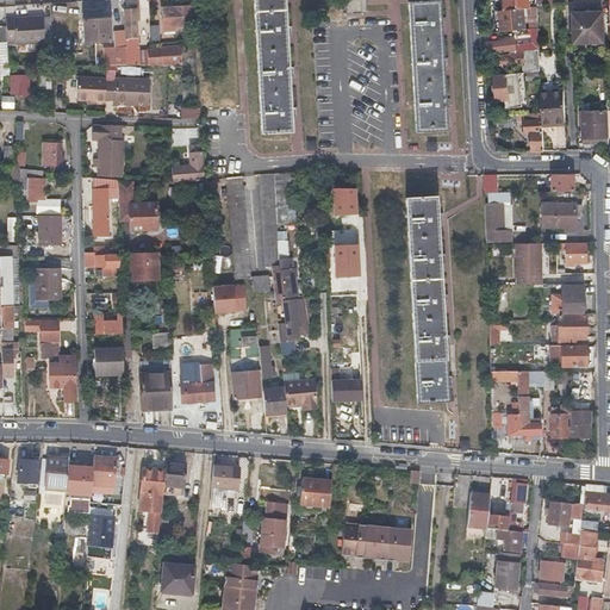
[(253,0),(261,135),(291,134),(282,0),(253,0)]
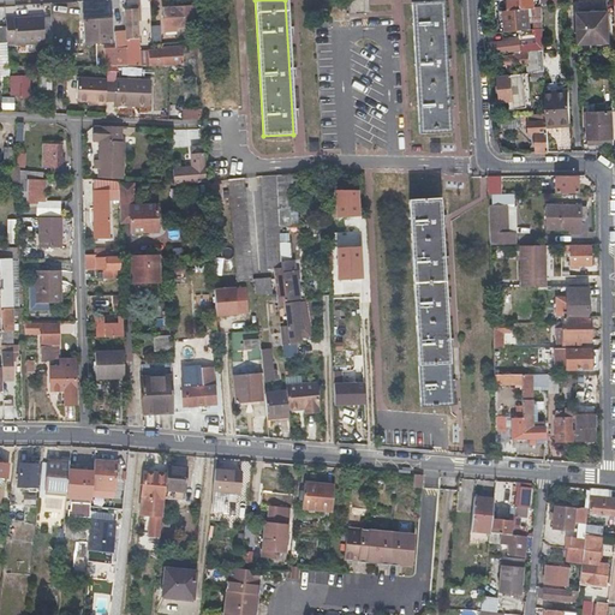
[(449,132),(441,0),(412,3),(419,133),(449,132)]
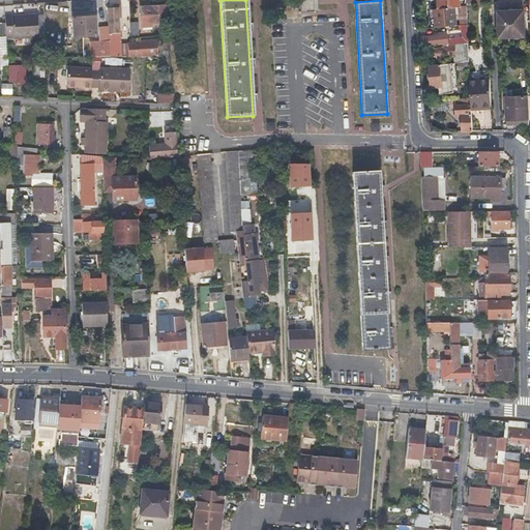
[(442,0),(443,1),(440,1),(438,1),(438,9),(434,9),(436,28),(455,26),(453,7),(459,7),(458,0),(442,0)]
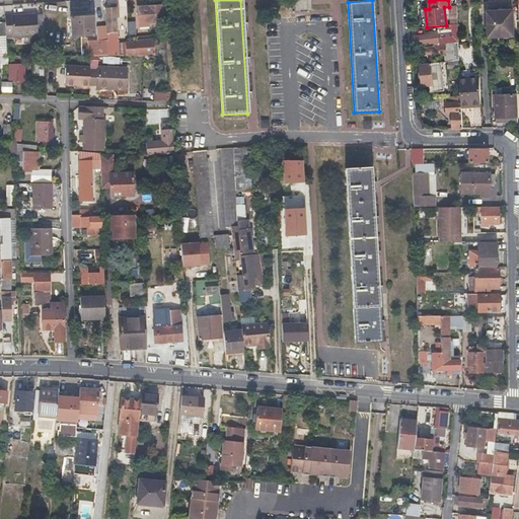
[(162,20),(161,13),(161,6),(154,6),(154,3),(141,4),(141,7),(136,8),(138,26),(147,25),(147,21),(162,20)]
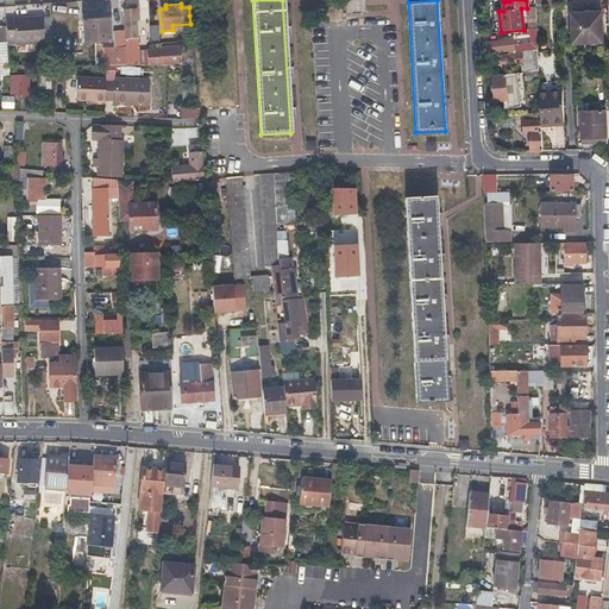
[(125,66),(137,66),(136,51),(135,22),(137,22),(137,10),(121,10),(124,38),(125,66)]
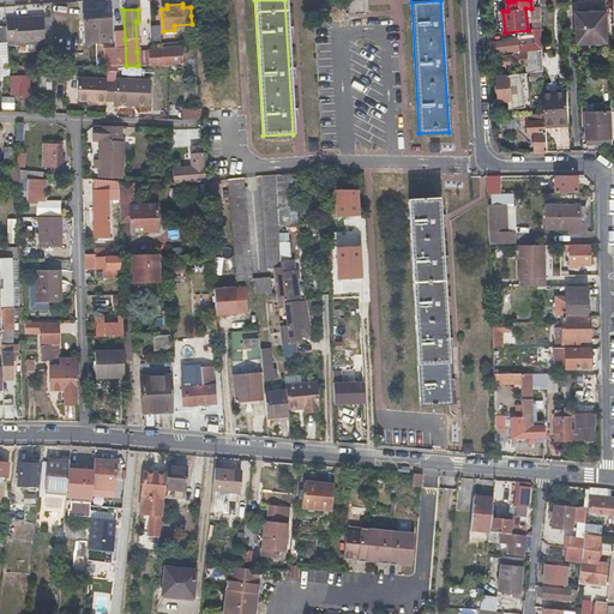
[(576,14),(577,29),(577,44),(607,43),(606,13),(576,14)]
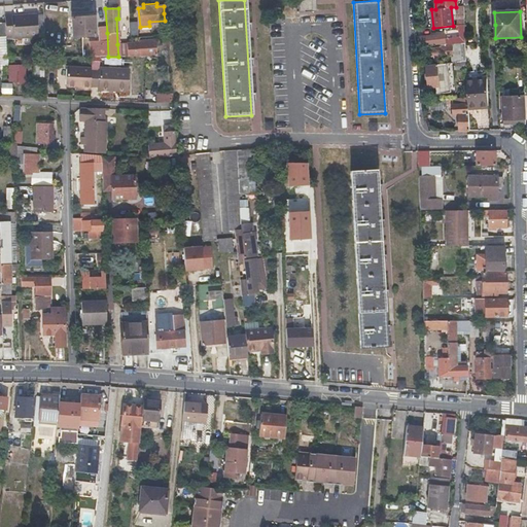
[(11,35),(11,37),(11,38),(36,37),(35,14),(4,15),(5,35),(11,35)]
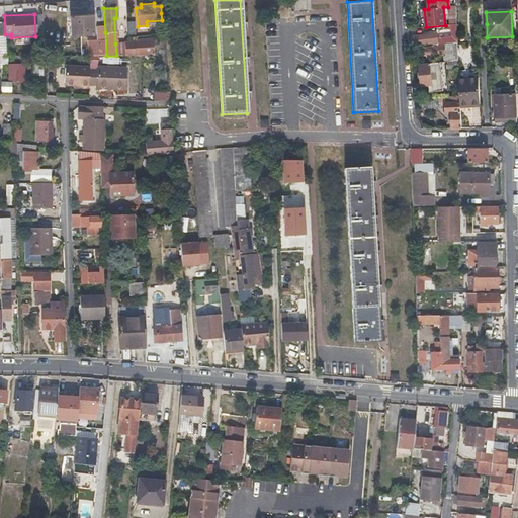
[(71,36),(82,35),(92,34),(91,17),(70,18),(71,36)]
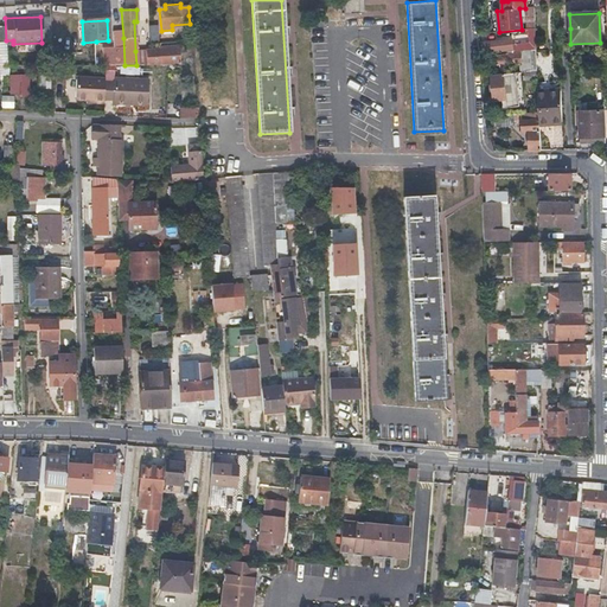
[(125,65),(123,38),(112,39),(112,48),(103,48),(103,65),(104,65),(114,65),(125,65)]
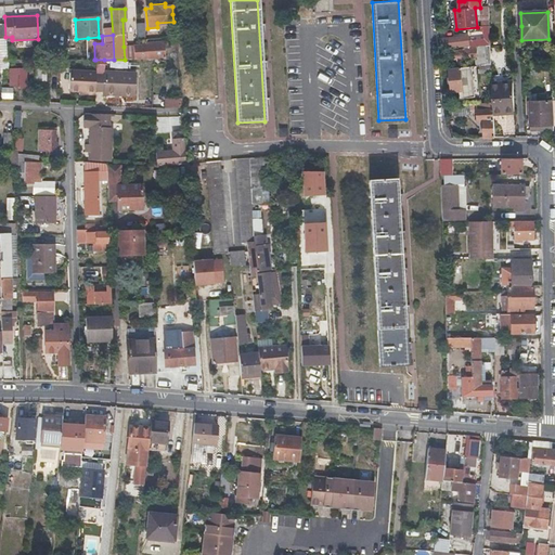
[(440,40),(440,44),(440,48),(469,46),(468,37),(440,40)]
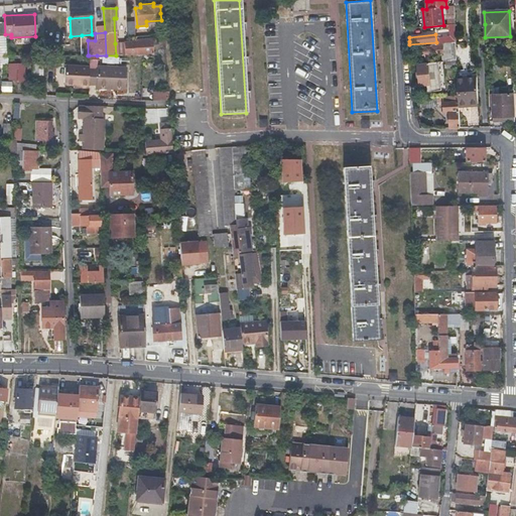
[(124,55),(153,54),(152,39),(135,40),(135,43),(123,43),(124,55)]
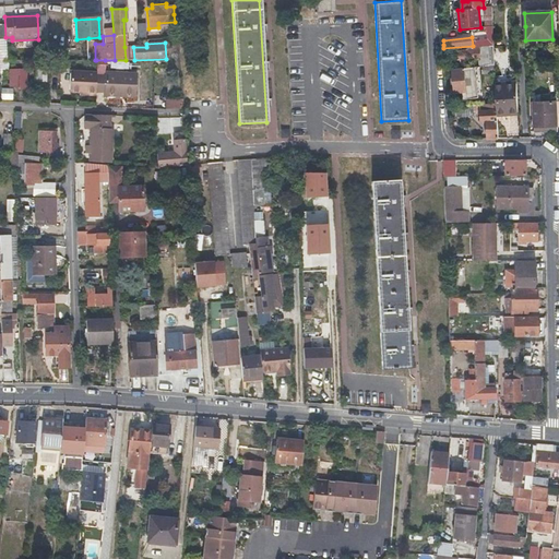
[(134,60),(133,47),(125,47),(126,60),(134,60)]
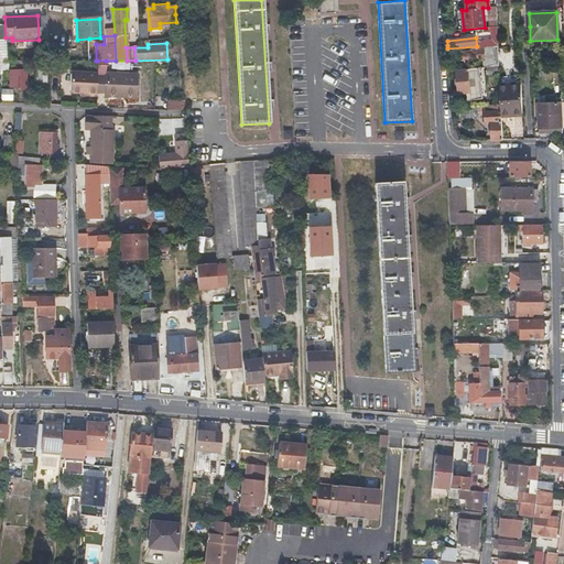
[(492,52),(494,66),(499,65),(498,47),(451,53),(452,62),(484,58),(484,53),(492,52)]
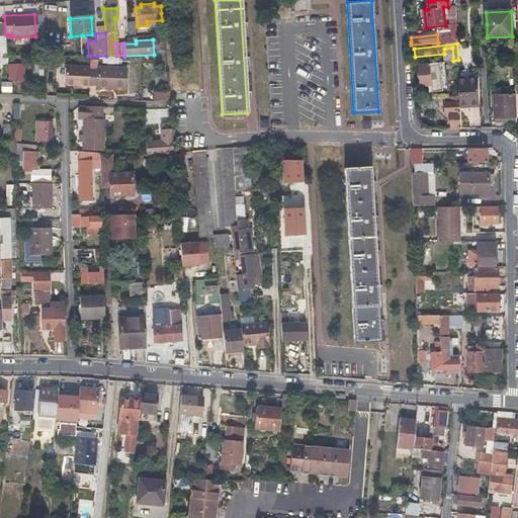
[(96,70),(96,67),(97,56),(89,56),(88,68),(88,69),(96,70)]
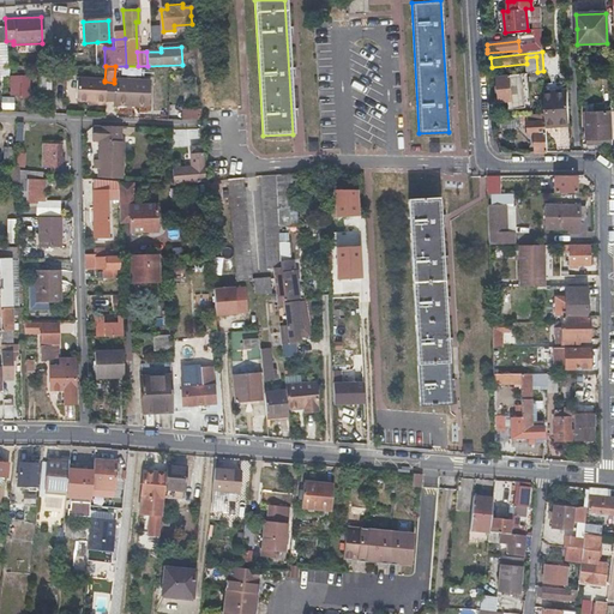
[(50,67),(38,67),(37,89),(49,90),(50,67)]
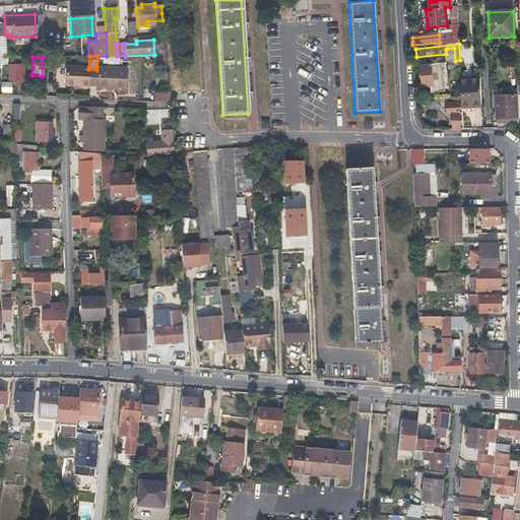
[(460,60),(455,61),(448,61),(449,69),(460,68),(460,60)]
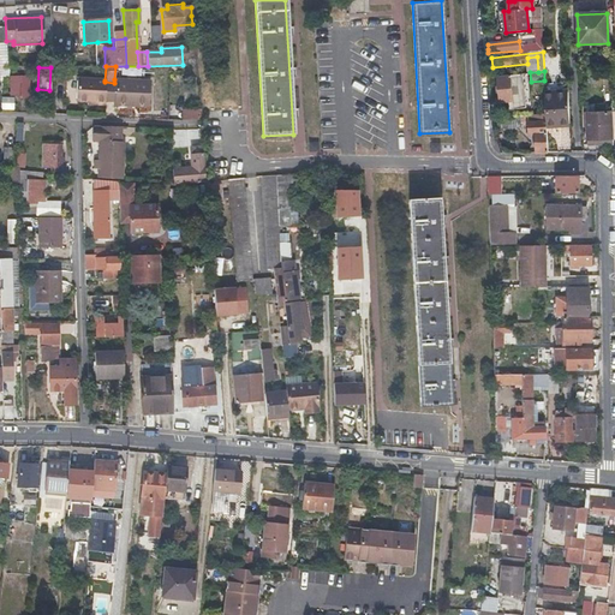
[(512,101),(508,102),(509,109),(526,108),(523,73),(509,75),(512,101)]
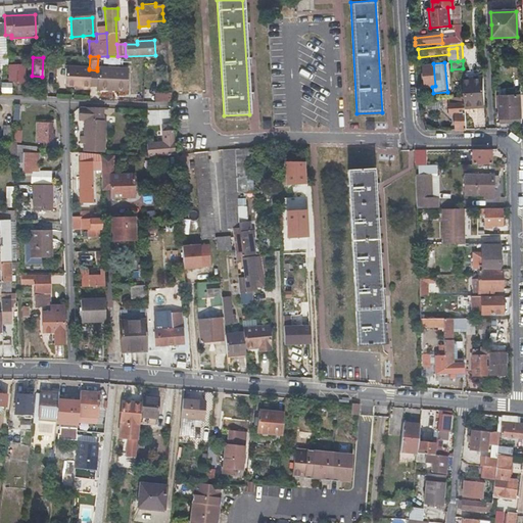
[(426,87),(432,87),(435,86),(433,63),(423,64),(426,87)]
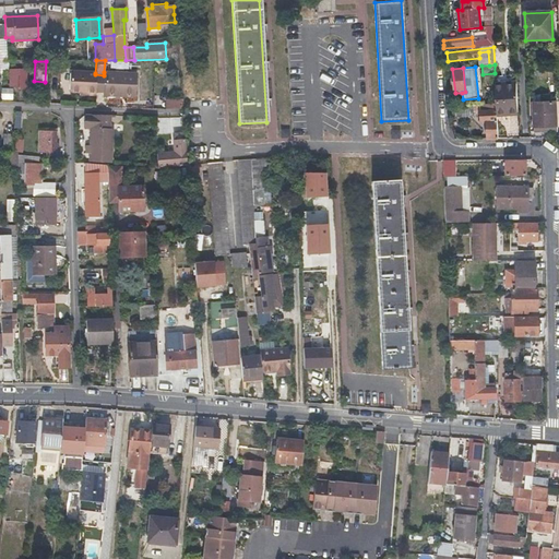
[(25,70),(18,70),(10,71),(10,75),(9,75),(9,87),(25,86),(25,70)]
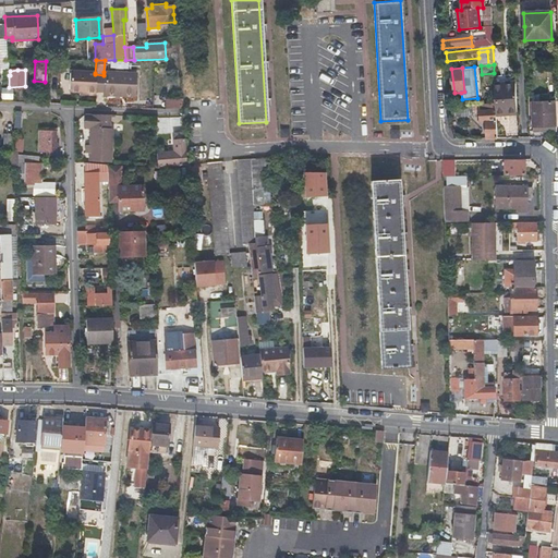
[(85,95),(95,95),(95,91),(95,74),(95,73),(69,72),(68,92),(79,93),(85,93),(85,95)]
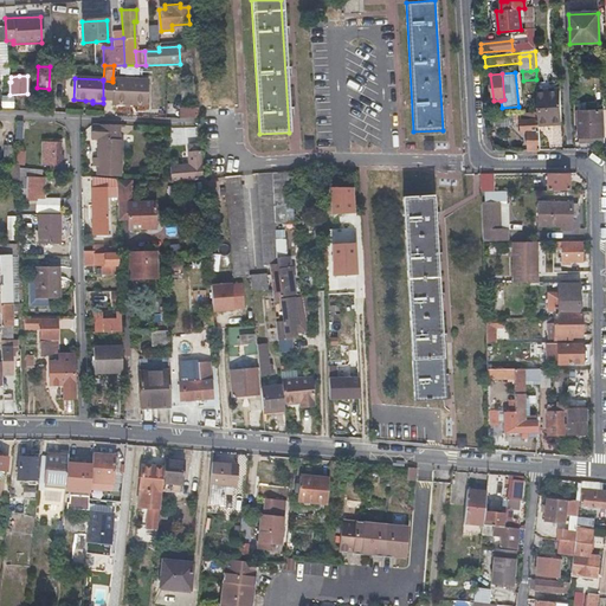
[(113,103),(129,104),(146,105),(147,79),(113,78),(113,82),(103,81),(103,98),(113,100),(113,103)]
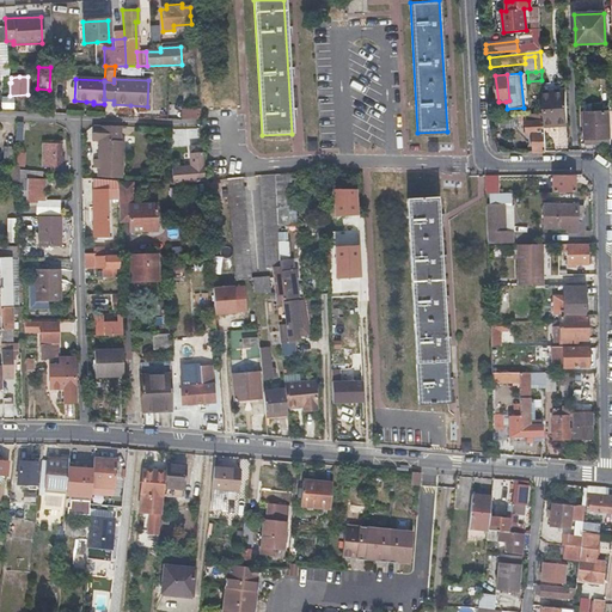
[(567,123),(564,92),(542,93),(543,111),(545,111),(546,124),(567,123)]
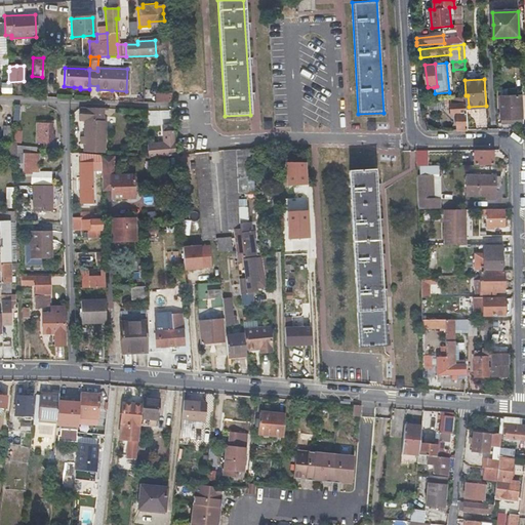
[(172,103),(172,94),(156,95),(157,104),(172,103)]
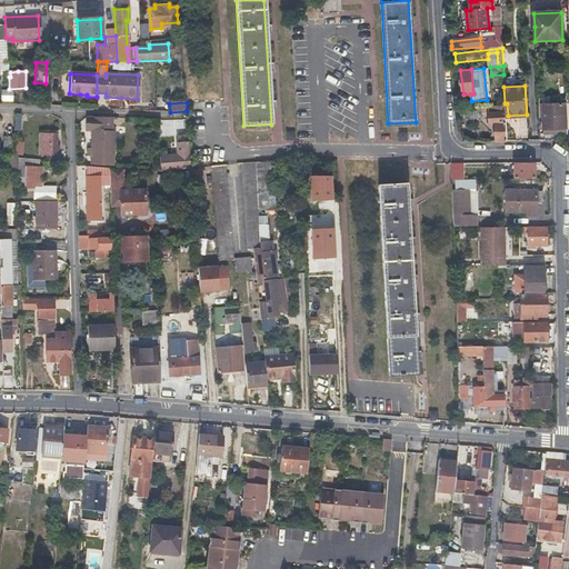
[(543,135),(555,135),(567,133),(566,105),(542,106),(543,135)]
